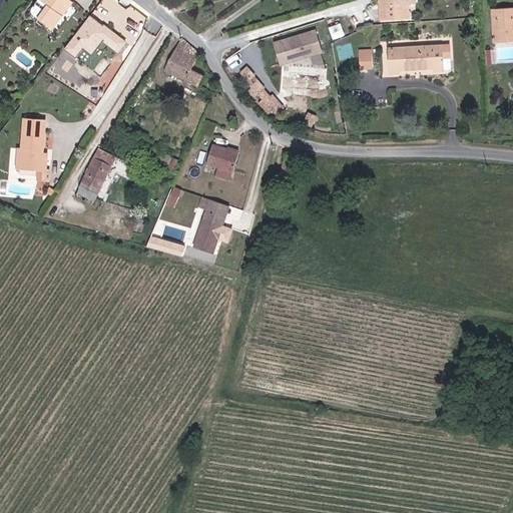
[(47,4),(42,0),(37,0),(29,10),(38,17),(47,4)]
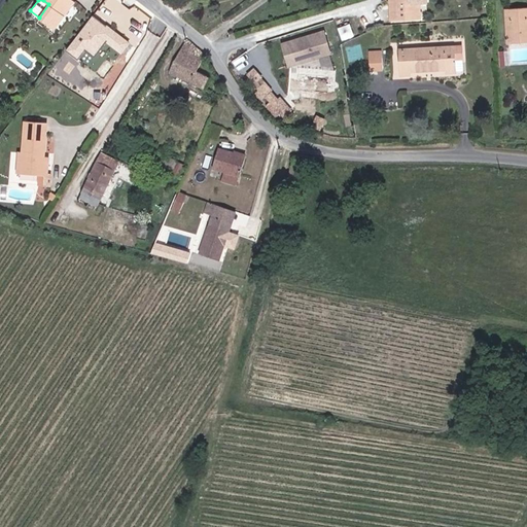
[(61,13),(70,0),(43,0),(48,4),(39,18),(56,29),(65,16),(61,13)]
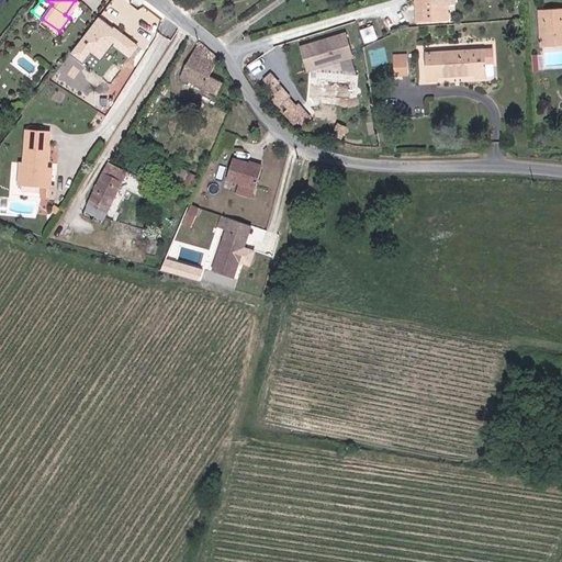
[(75,0),(65,14),(69,18),(81,1),(79,0),(75,0)]
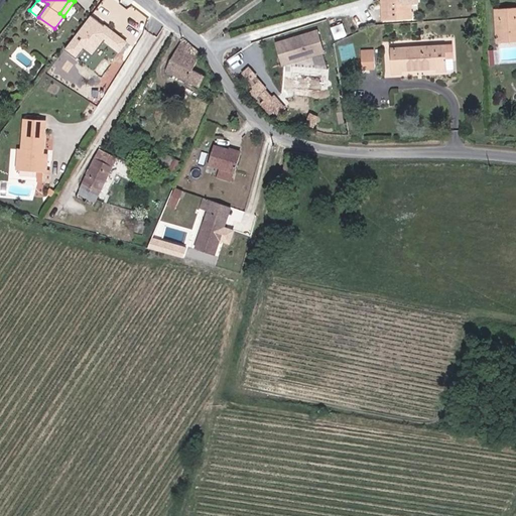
[(377,0),(378,12),(385,12),(385,0),(377,0)]
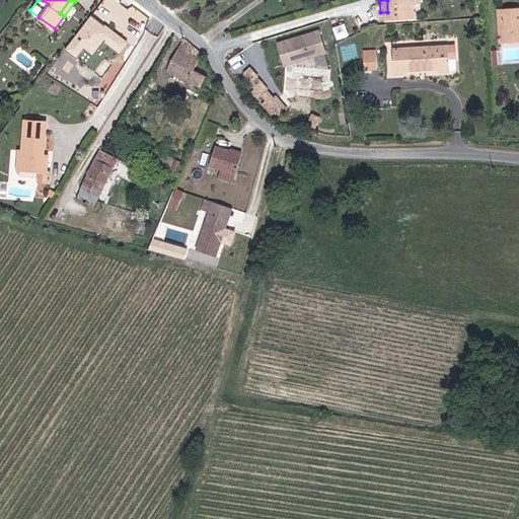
[(387,0),(387,12),(412,12),(412,0),(387,0)]
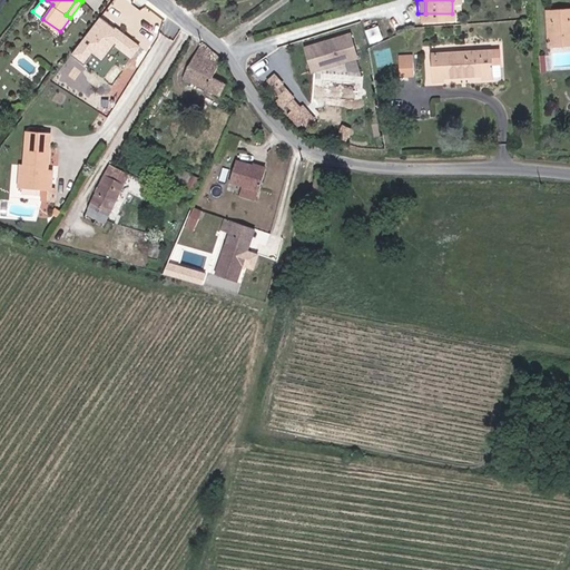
[(569,42),(569,5),(548,5),(549,43),(569,42)]
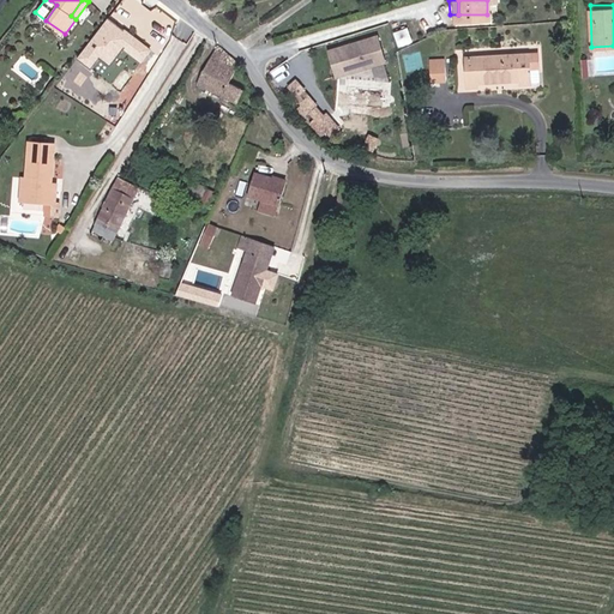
[(152,50),(108,18),(76,61),(90,71),(98,59),(109,66),(121,49),(142,65),(152,50)]
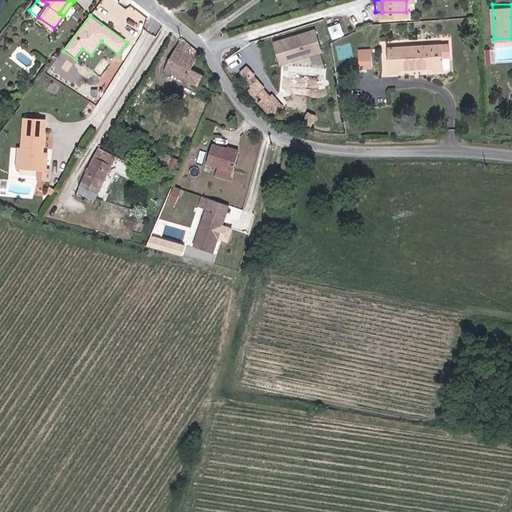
[(342,22),(329,26),(333,38),(345,34),(342,22)]
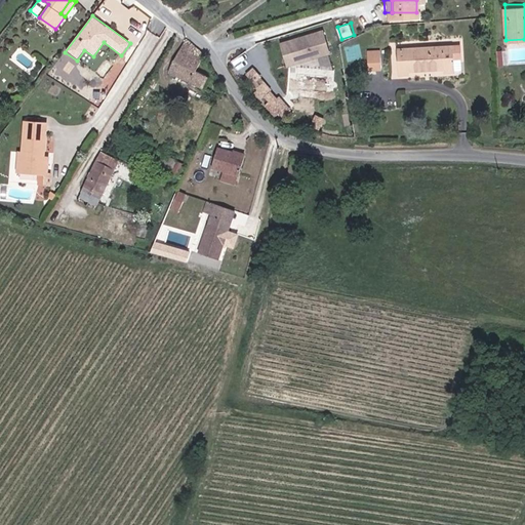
[(192,36),(183,31),(165,61),(197,77),(202,65),(193,59),(200,47),(192,36)]
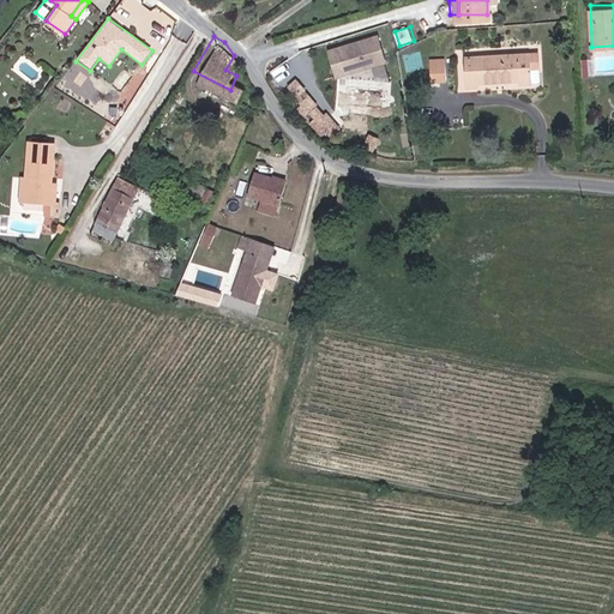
[(377,36),(327,50),(336,78),(385,64),(377,36)]
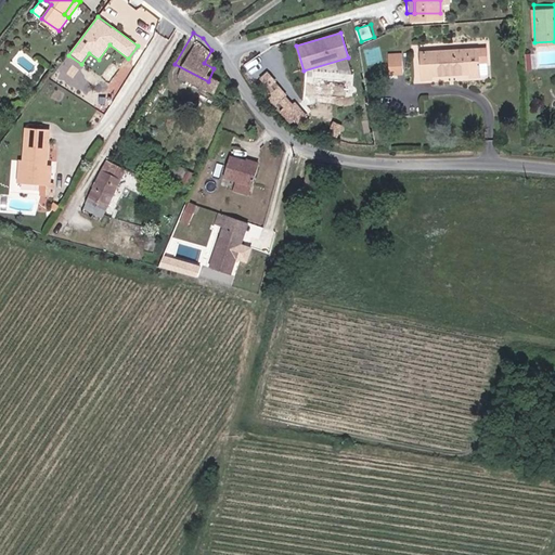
[(416,48),(418,76),(427,76),(427,68),(466,67),(466,73),(476,72),(475,46),(416,48)]
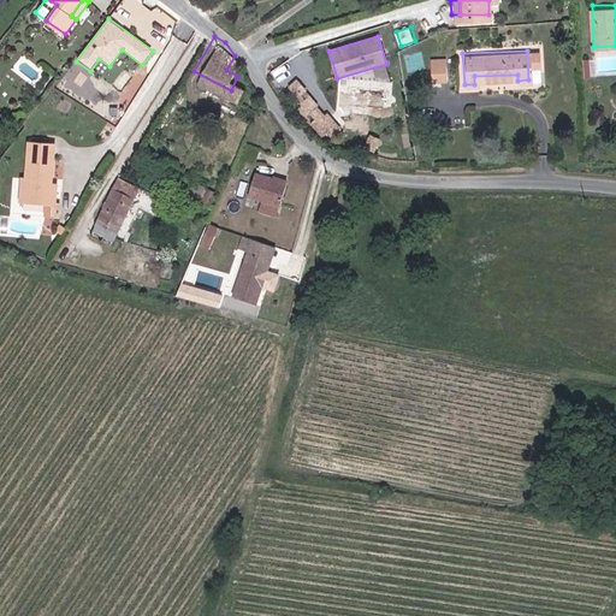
[(343,130),(297,81),(283,94),(327,143),(343,130)]
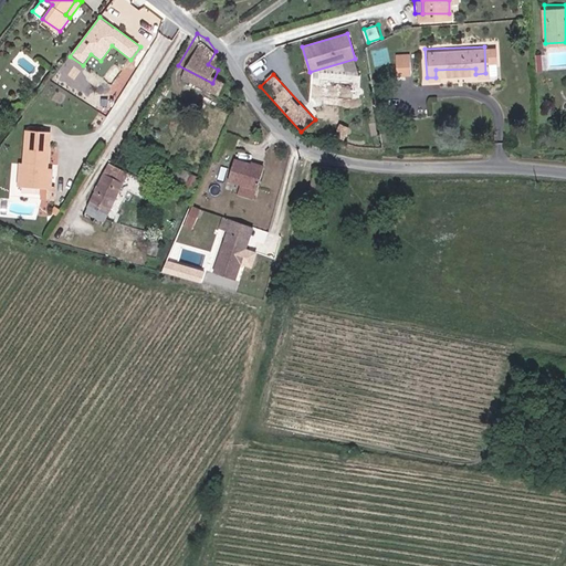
[(55,171),(55,159),(50,159),(50,152),(51,152),(52,116),(27,116),(27,147),(20,147),(19,170),(55,171)]
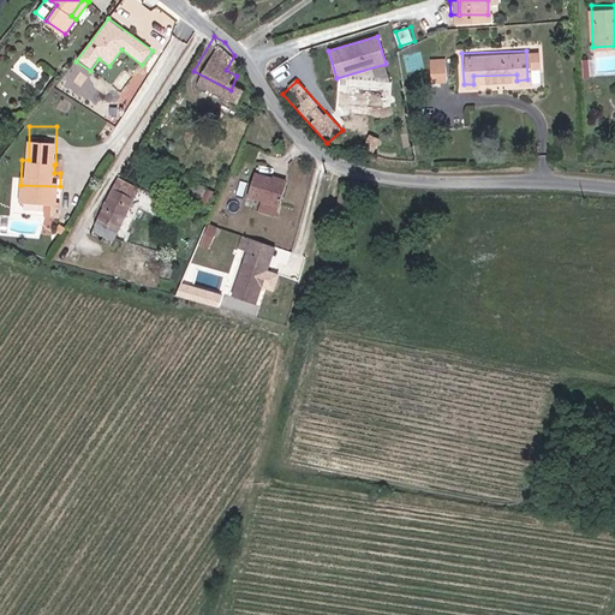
[(173,166),(168,163),(161,174),(166,178),(173,166)]
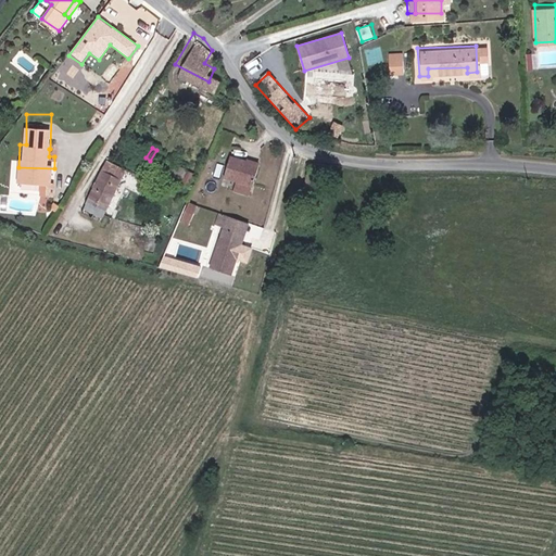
[(249,181),(254,160),(242,158),(224,153),(219,174),(234,177),(231,187),(244,189),(247,180),(249,181)]
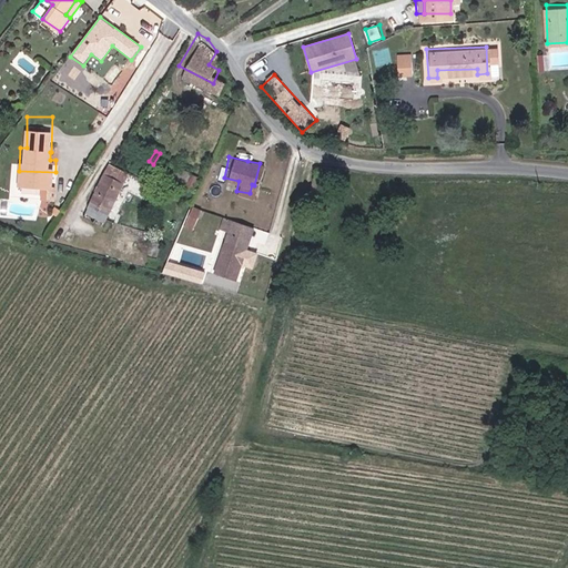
[(168,171),(181,178),(186,164),(173,159),(168,171)]
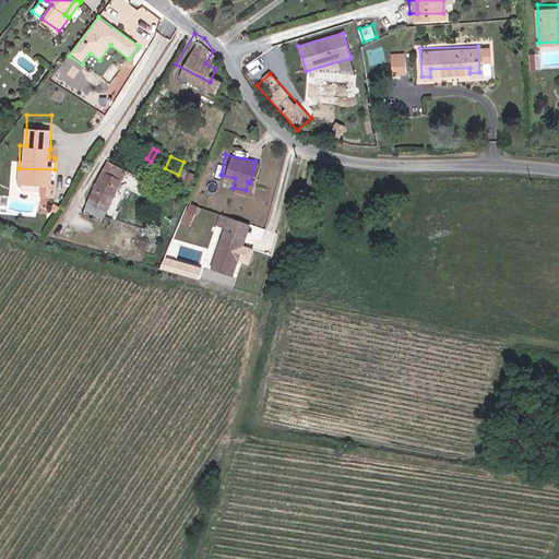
[(192,166),(183,162),(178,175),(187,179),(192,166)]
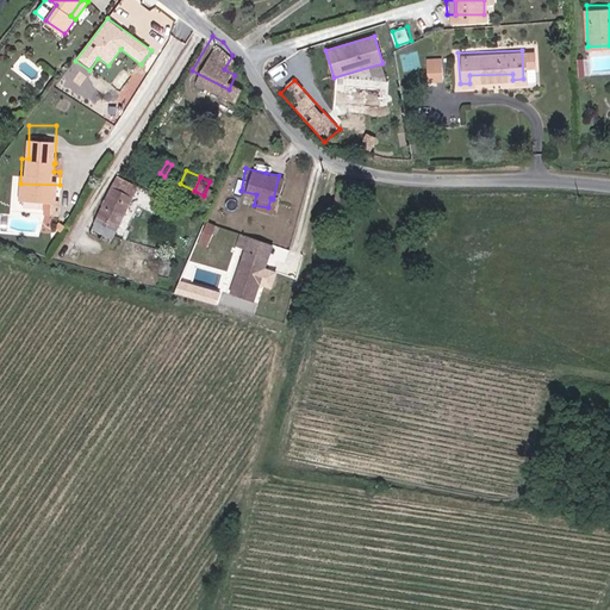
[(118,178),(95,218),(116,230),(139,190),(118,178)]
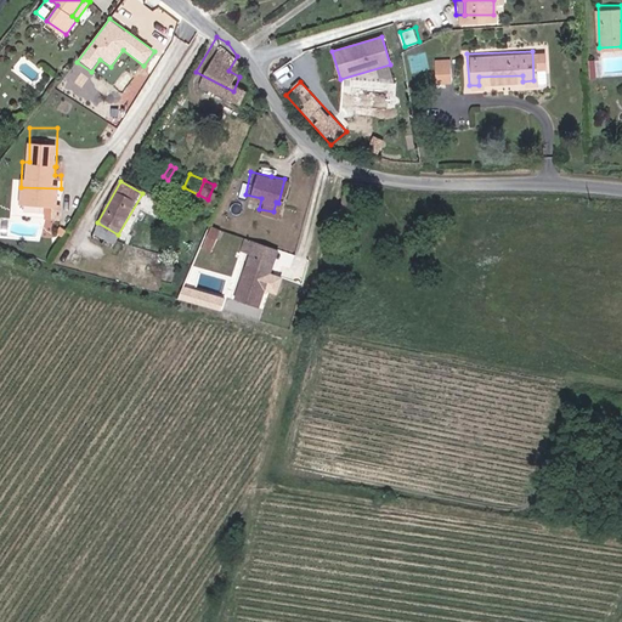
[(113,243),(118,235),(97,222),(92,231),(113,243)]
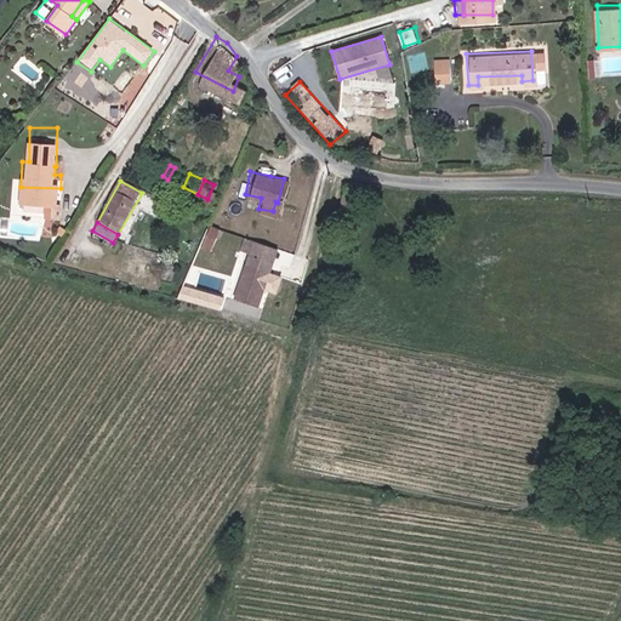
[(205,222),(198,239),(208,243),(215,226),(205,222)]
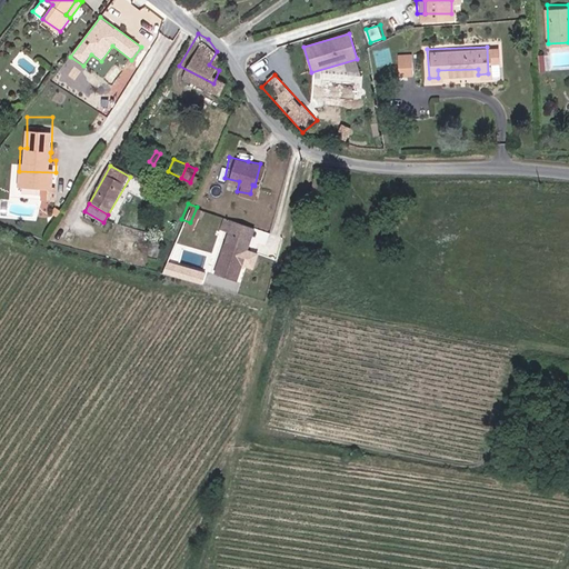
[(232,217),(227,228),(236,232),(249,238),(255,225),(232,217)]
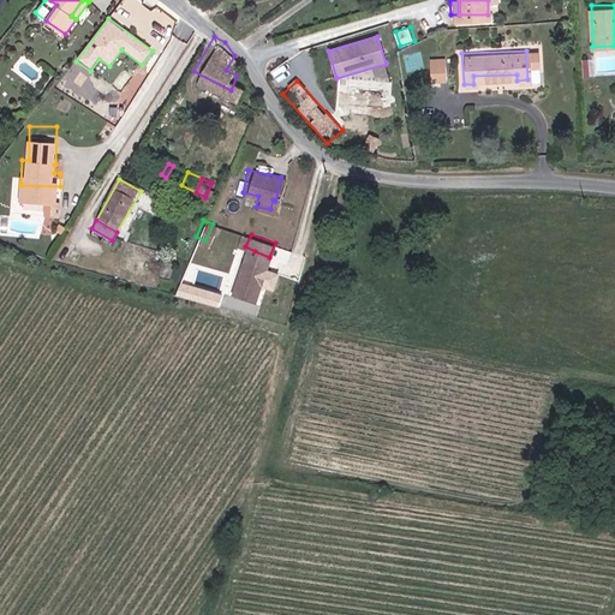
[(242,296),(255,251),(245,246),(227,290),(242,296)]
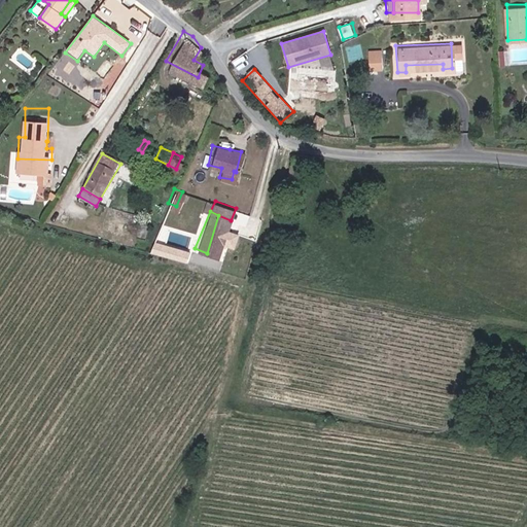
[(231,220),(218,215),(207,253),(215,255),(231,220)]
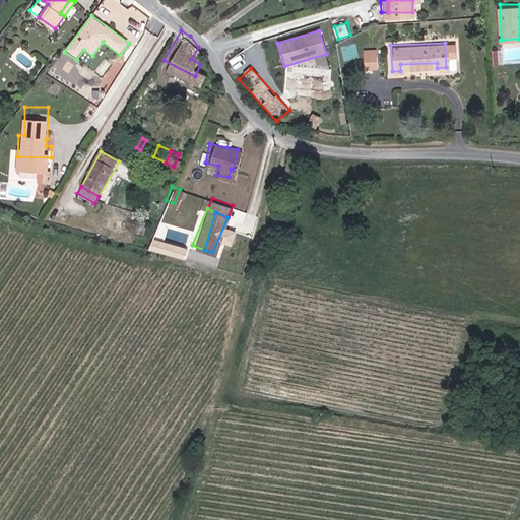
[(152,240),(152,250),(159,250),(160,240),(152,240)]
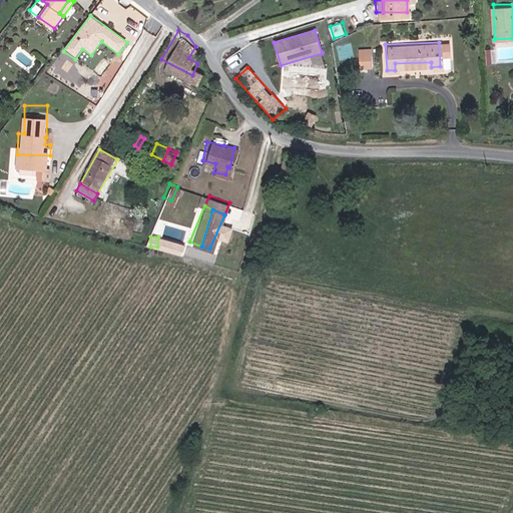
[(182,254),(184,243),(167,239),(165,250),(182,254)]
